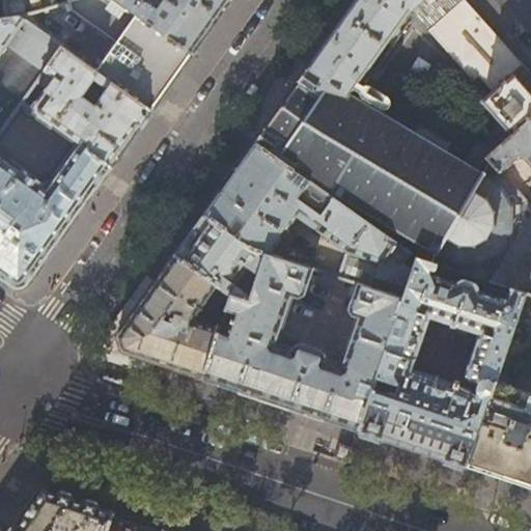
[(3,0),(5,19),(20,17),(27,15),(24,0),(3,0)]
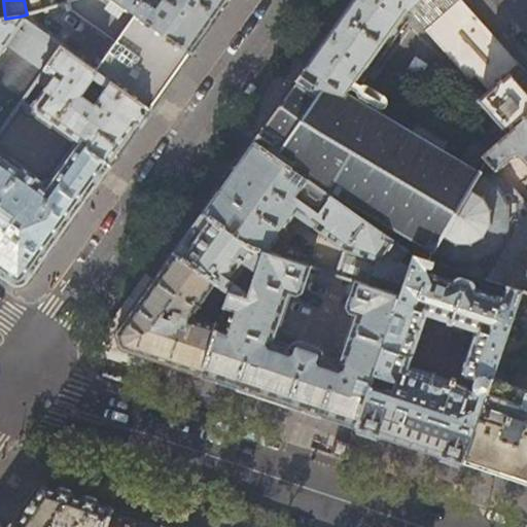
[(117,0),(74,0),(70,1),(71,9),(116,41),(96,70),(150,109),(167,85),(189,54),(117,0)]
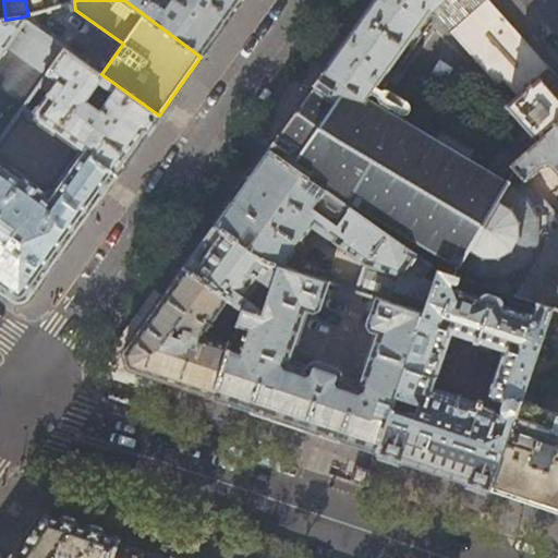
[(124,0),(201,57),(218,32),(241,0),(166,0),(165,2),(161,0),(124,0)]
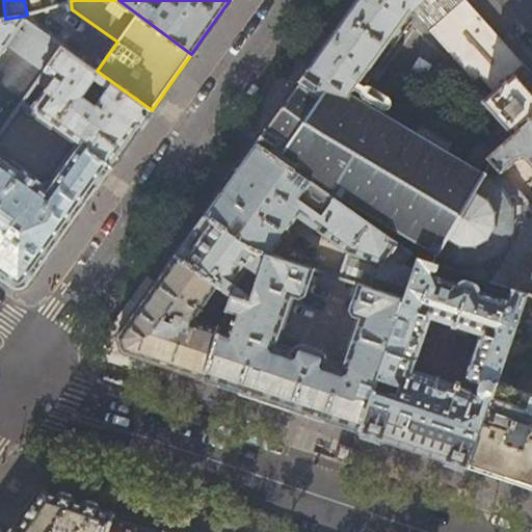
[(310,67),(301,78),(340,107),(350,92),(409,10),(417,5),(435,26),(429,31),(473,82),(480,76),(495,91),(484,101),(504,124),(474,151),(467,162),(483,174),(490,160),(488,157),(531,117),(531,74),(509,48),(470,4),(466,0),(356,0),(348,14),(346,17),(336,30),(334,33),(323,47),(322,50),(312,64),(310,67)]
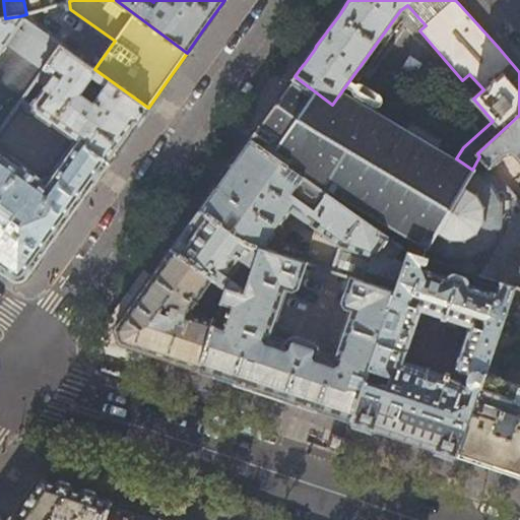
[(61,45),(19,16),(5,18),(0,18),(0,53),(6,45),(43,71),(44,69),(61,45)]
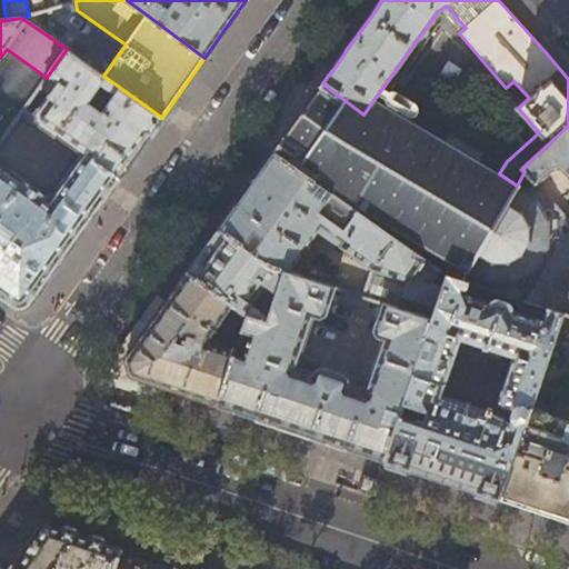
[(0,296),(13,306),(30,302),(96,211),(139,151),(162,118),(103,76),(67,49),(48,76),(58,83),(35,116),(25,108),(23,110),(83,153),(55,195),(51,195),(49,195),(47,197),(46,197),(45,198),(0,166),(0,296)]
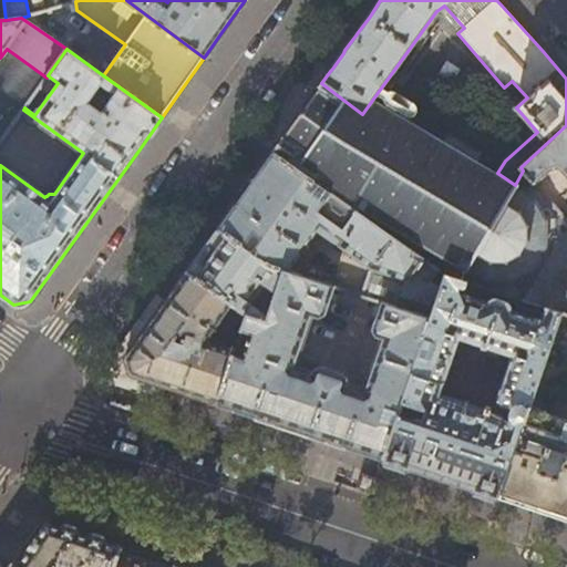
[(362,114),(321,83),(320,83),(317,89),(318,89),(296,120),(285,135),(284,134),(279,140),(281,141),(274,151),(358,212),(360,207),(393,228),(391,235),(439,269),(445,274),(462,279),(545,307),(562,312),(566,313),(566,259),(552,255),(554,247),(557,219),(563,214),(535,183),(523,171),(515,185),(497,173),(476,161),(482,153),(449,133),(444,142),(385,106),(373,99),(362,114)]
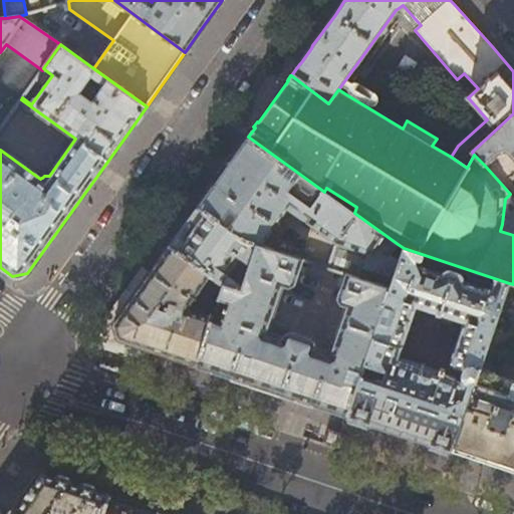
[(513,113),(472,152),(474,155),(485,166),(498,154),(506,152),(513,160),(513,113)]
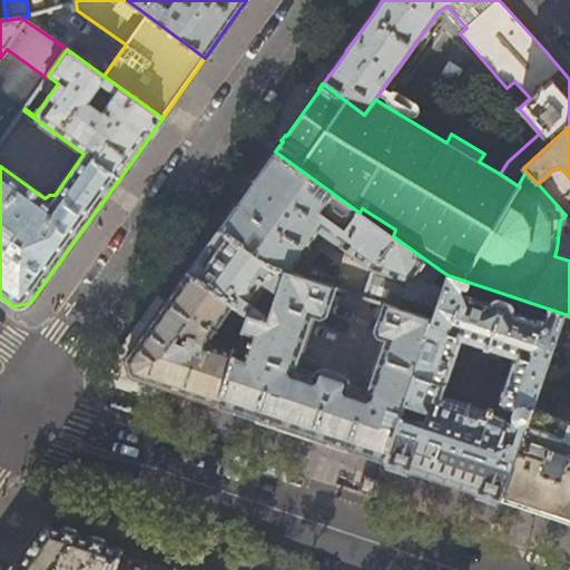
[(360,213),(275,151),(246,193),(219,229),(245,247),(255,234),(263,238),(253,253),(272,267),(284,272),(287,273),(317,231),(374,271),(365,298),(371,300),(382,304),(432,321),(443,290),(433,283),(441,271),(393,236),(360,213)]
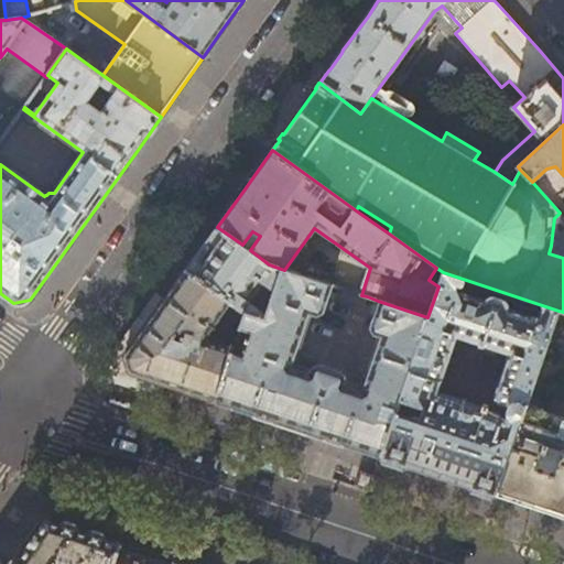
[(242,245),(217,227),(202,248),(186,270),(231,302),(245,312),(264,317),(281,269),(269,264),(250,250),(242,245)]
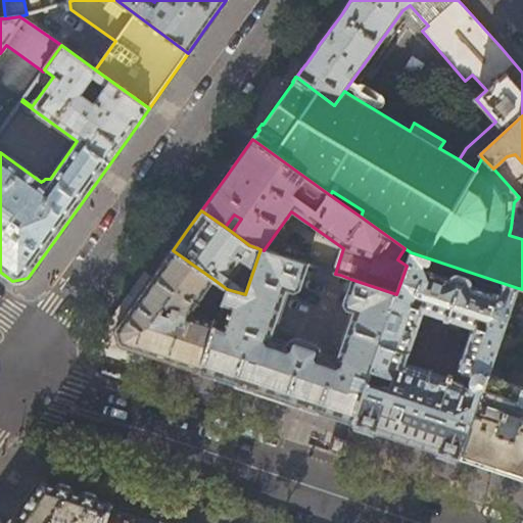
[(308,265),(264,250),(260,249),(245,294),(227,289),(223,303),(233,307),(226,330),(215,326),(199,372),(276,396),(353,423),(364,390),(353,386),(357,376),(368,380),(396,294),(350,279),(343,304),(346,311),(350,313),(335,359),(321,353),(320,352),(320,350),(320,349),(319,348),(318,346),(317,346),(317,345),(296,338),(293,338),(292,339),(290,340),(289,342),(288,342),(288,343),(273,338),(288,291),(294,293),(300,290),(308,265)]
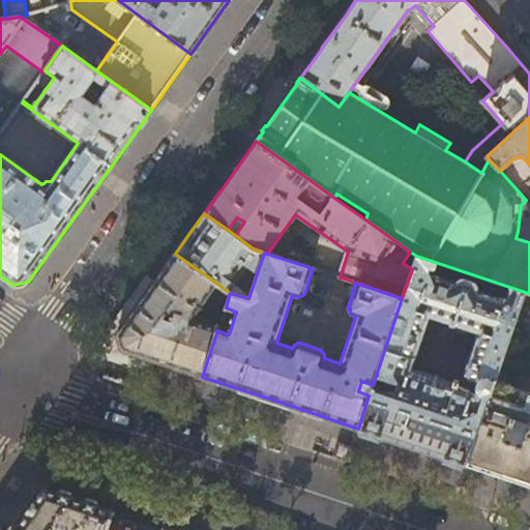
[(175,254),(155,281),(117,334),(121,350),(136,354),(155,361),(162,363),(202,377),(217,330),(219,327),(195,318),(196,313),(217,284),(175,254)]
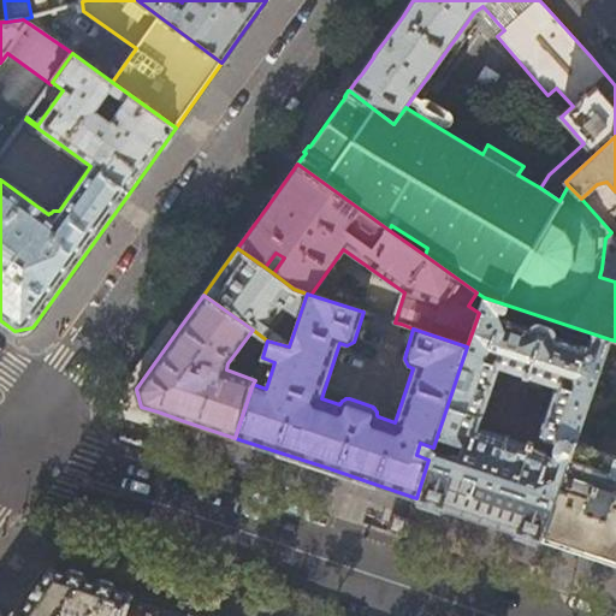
[(484,297),(479,313),(467,347),(433,448),(428,460),(416,498),(478,519),(542,539),(610,339),(592,333),(588,347),(584,345),(582,347),(555,336),(555,335),(555,333),(555,332),(554,331),(554,330),(552,330),(551,330),(537,325),(535,325),(534,325),(533,325),(532,326),(531,327),(531,329),(507,320),(503,319),(502,320),(499,313),(502,303),(484,297)]
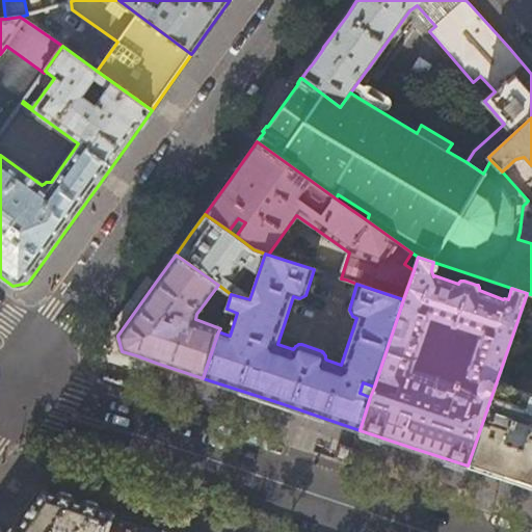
[(344,287),(346,280),(341,278),(324,272),(322,280),(344,287)]
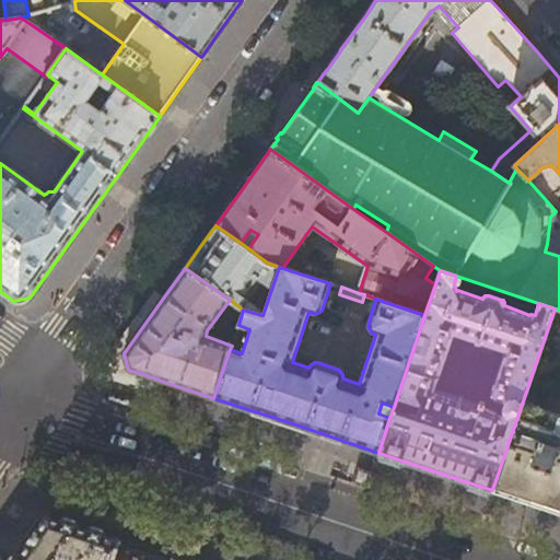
[(559,310),(555,308),(492,490),(521,500),(559,512),(559,310)]
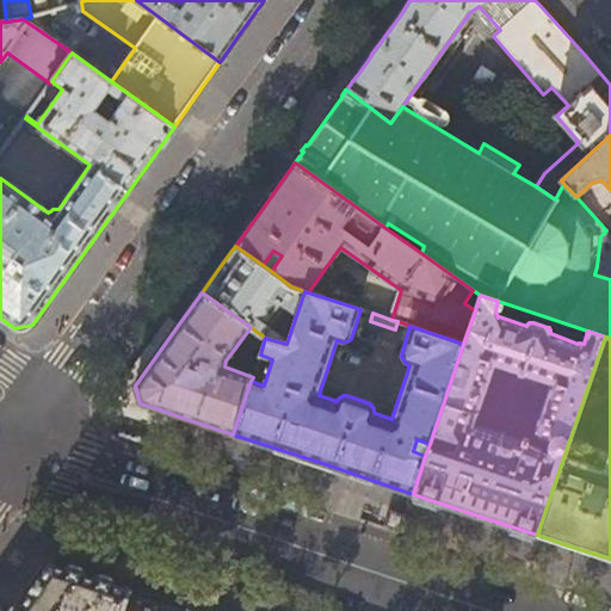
[(402,514),(392,511),(388,523),(399,526),(402,514)]
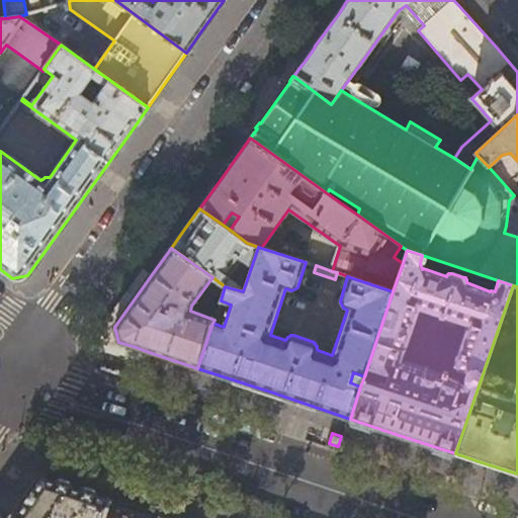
[(24,503),(13,517),(103,517),(110,499),(89,492),(46,478),(41,478),(24,503)]
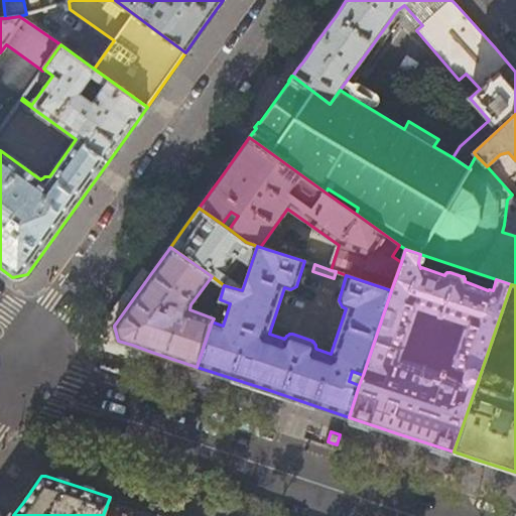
[(166,515),(143,508),(110,497),(103,515),(166,515)]
